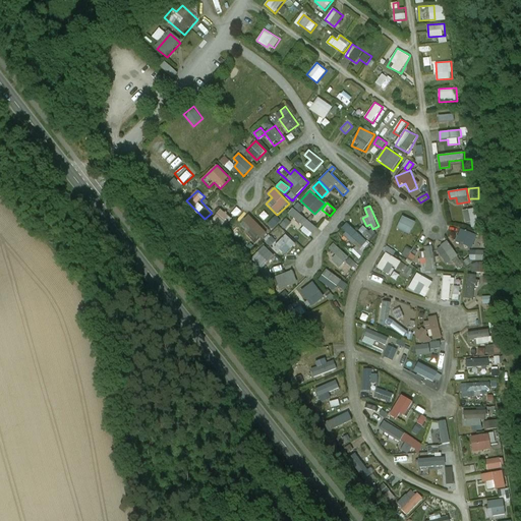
[(236,218),(242,212),(238,207),(232,213),(236,218)]
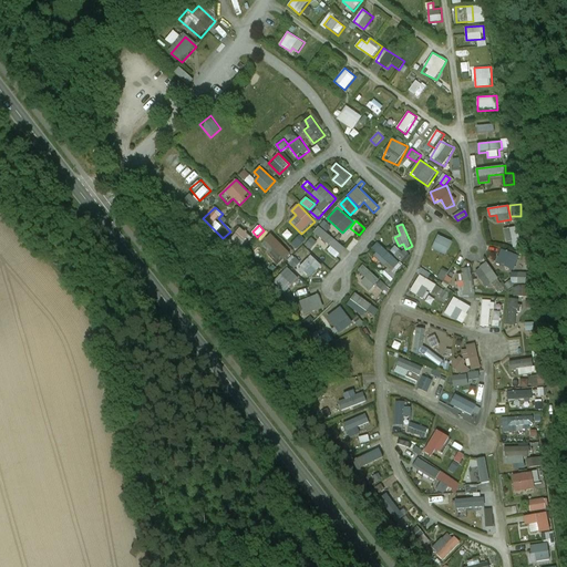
[(337,259),(346,249),(320,226),(313,233),(330,247),(328,250),(337,259)]
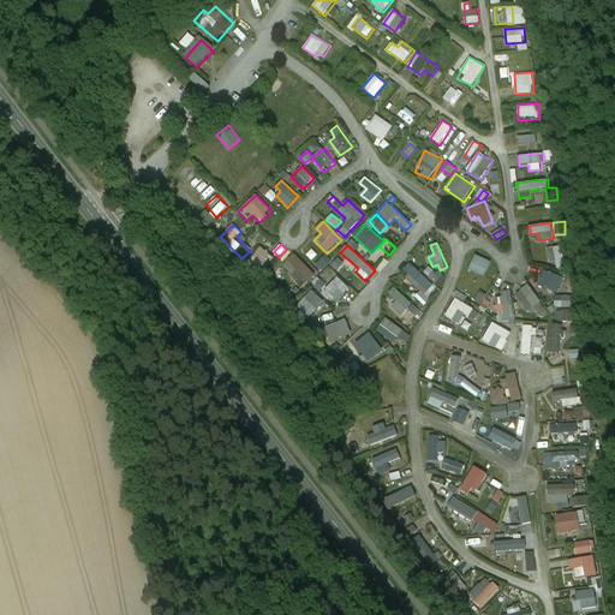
[(563,245),(548,248),(549,263),(557,262),(557,269),(567,268),(563,245)]
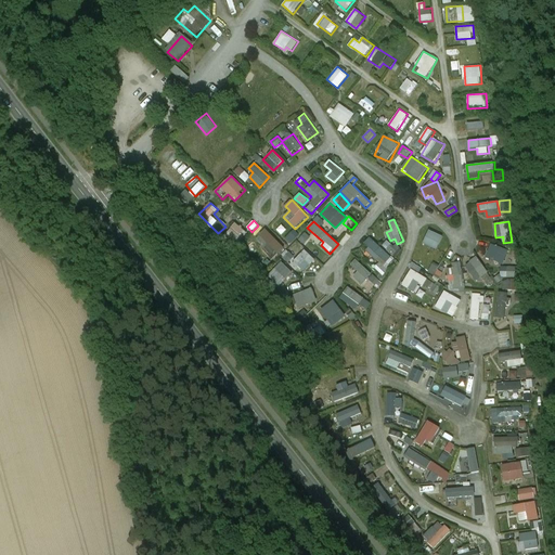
[(226,233),(237,245),(248,234),(236,222),(226,233)]
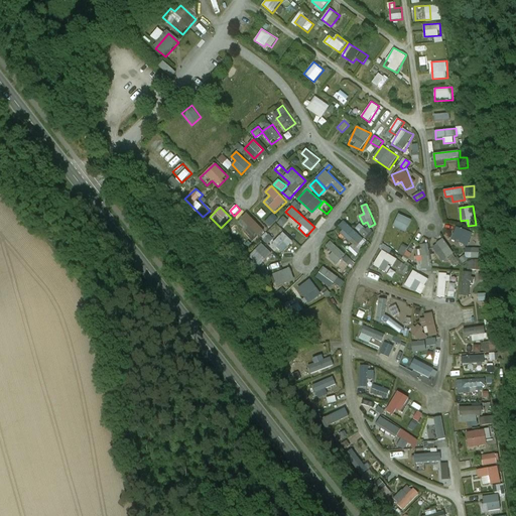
[(240,222),(258,238),(268,226),(250,210),(240,222)]
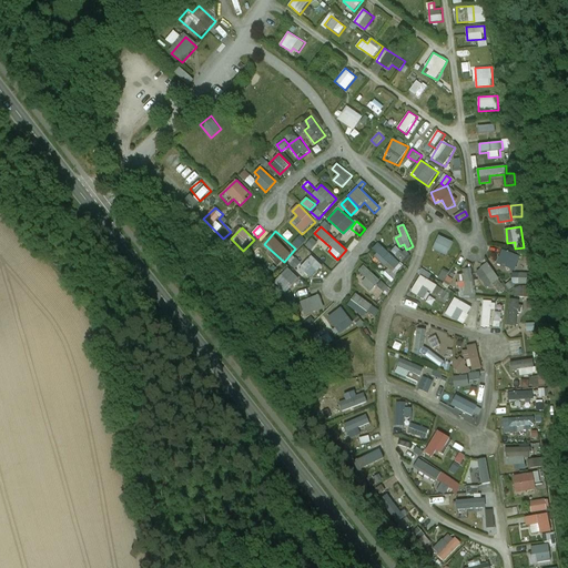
[(448,256),(454,242),(438,235),(433,250),(448,256)]
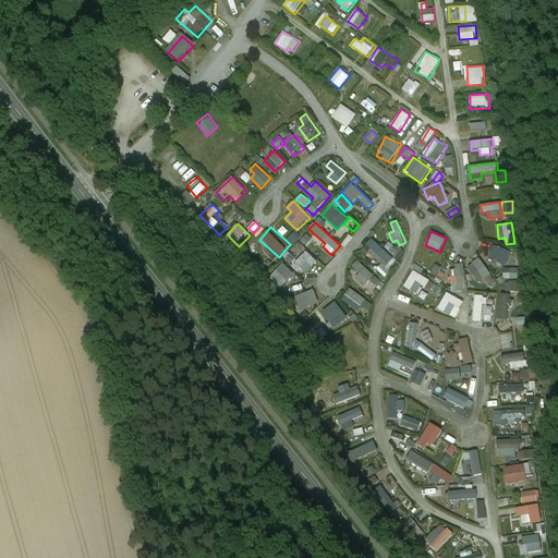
[(381,265),(377,269),(385,277),(392,270),(390,267),(396,262),(373,238),(363,246),(381,265)]
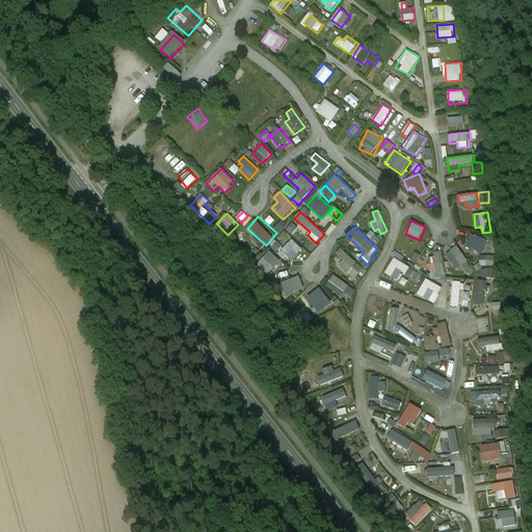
[(376,246),(383,241),(375,230),(368,234),(376,246)]
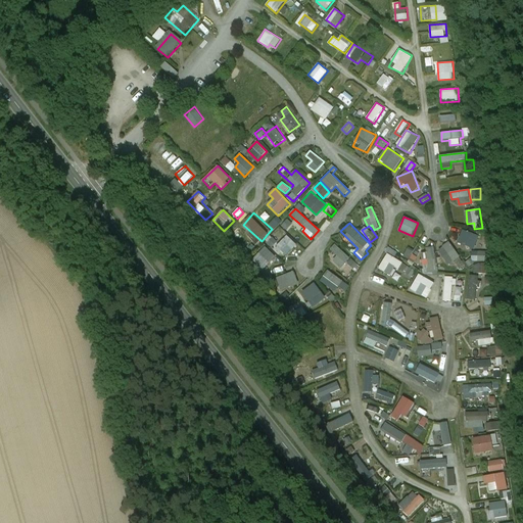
[(458,242),(475,249),(480,236),(463,229),(458,242)]
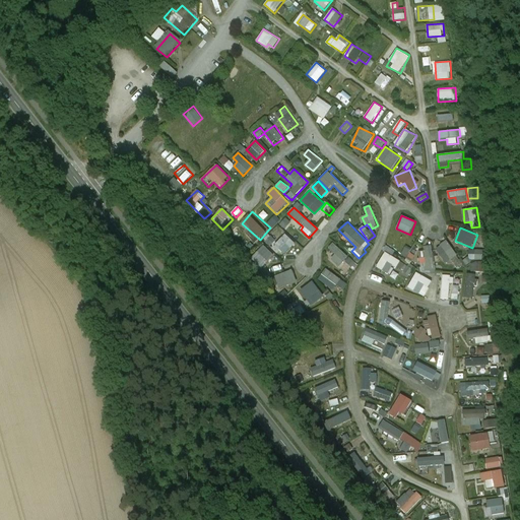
[(286,234),(275,244),(284,255),(297,245),(286,234)]
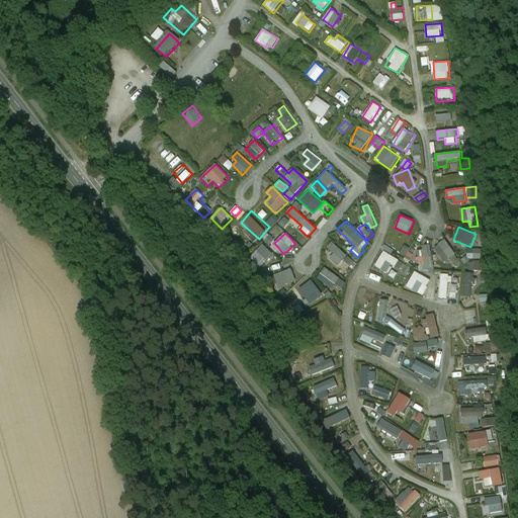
[(268,234),(263,239),(270,245),(275,240),(268,234)]
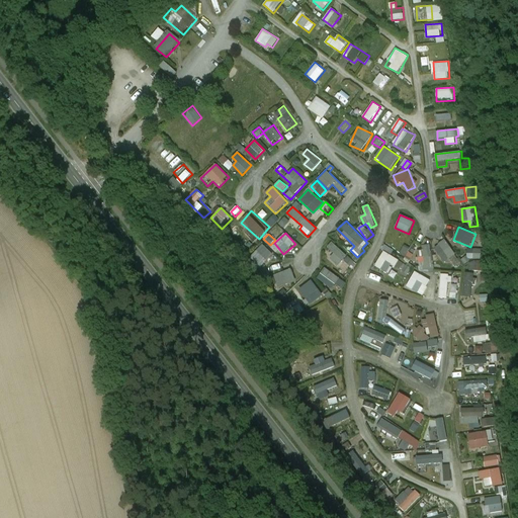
[(434,248),(445,263),(451,259),(456,267),(467,260),(464,256),(459,259),(446,240),(434,248)]
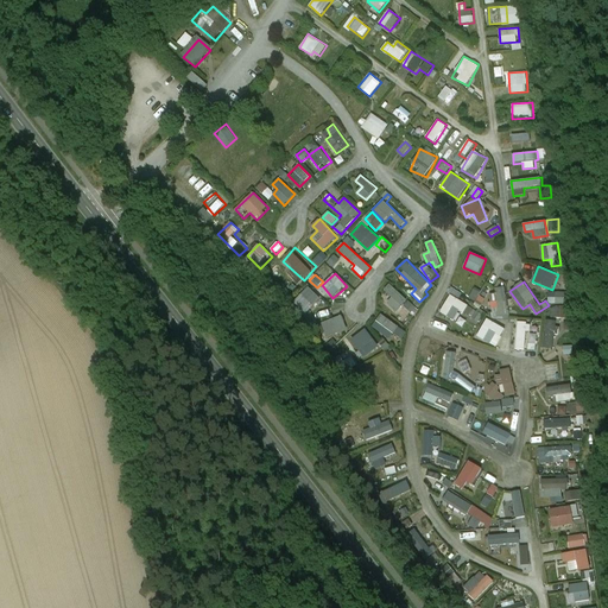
[(404,305),(413,315),(419,310),(391,284),(385,290),(392,297),(387,303),(398,312),(404,305)]
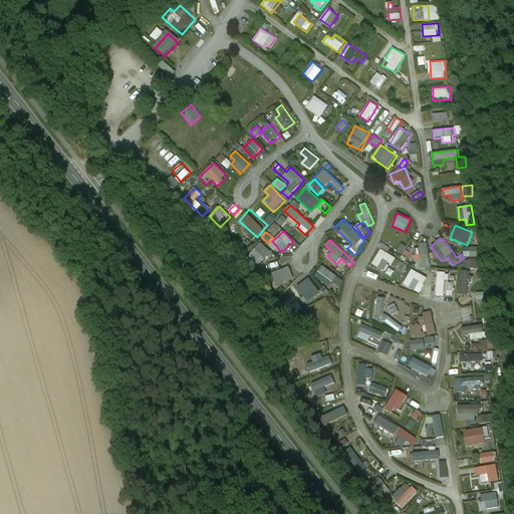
[(249,256),(259,265),(272,252),(261,242),(249,256)]
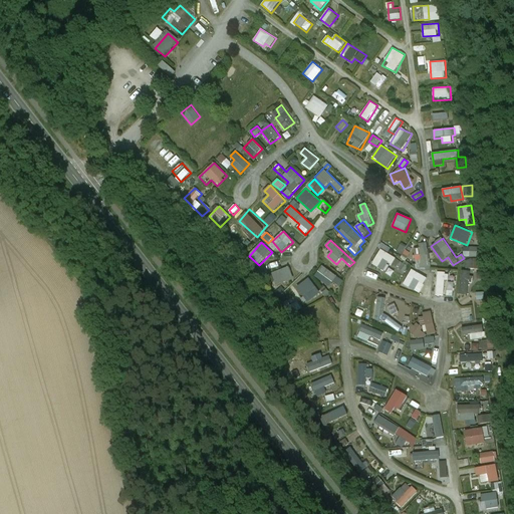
[(418,269),(430,268),(429,243),(417,244),(418,269)]
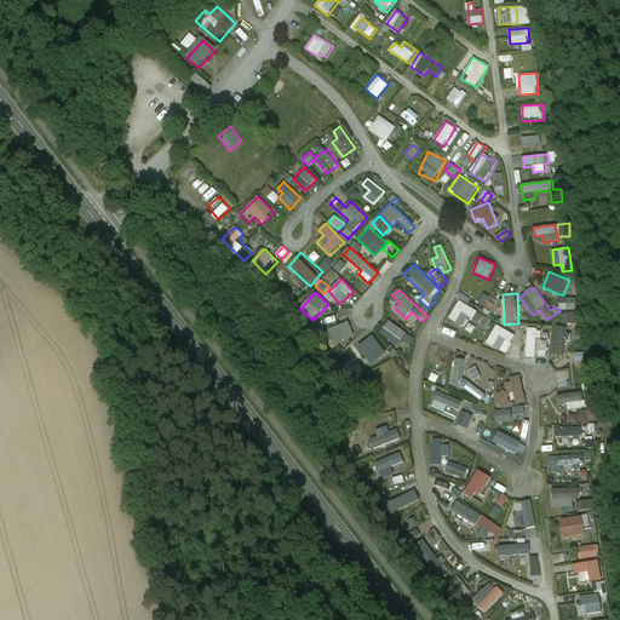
[(489,313),(497,305),(486,294),(478,302),(489,313)]
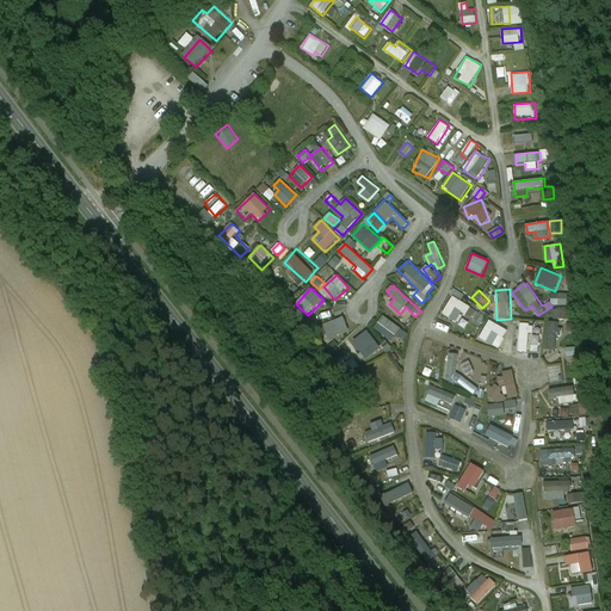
[(559,304),(571,304),(571,294),(559,294),(559,304)]
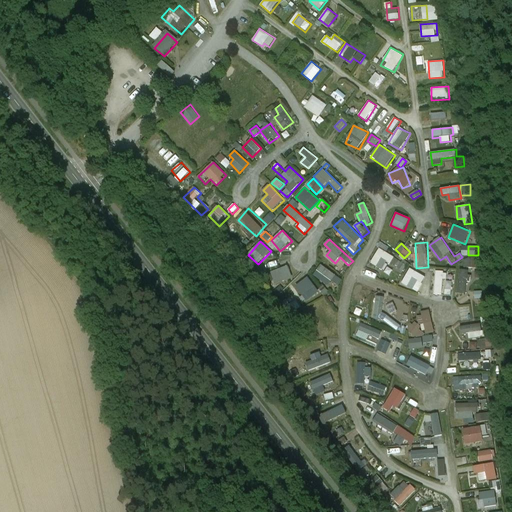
[(399,278),(406,262),(377,249),(370,265),(399,278)]
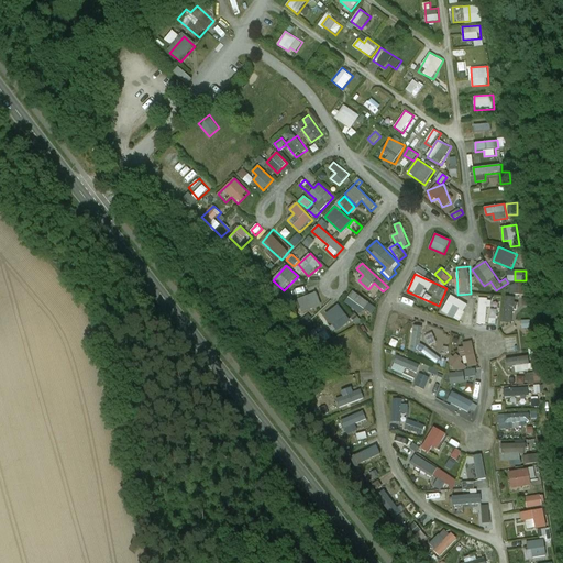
[(510,294),(530,294),(530,284),(510,284),(510,294)]
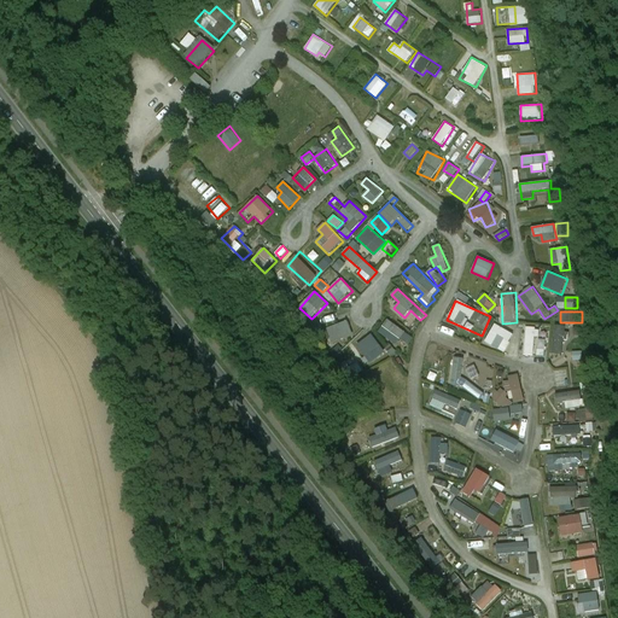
[(391,318),(389,321),(407,332),(408,328),(391,318)]
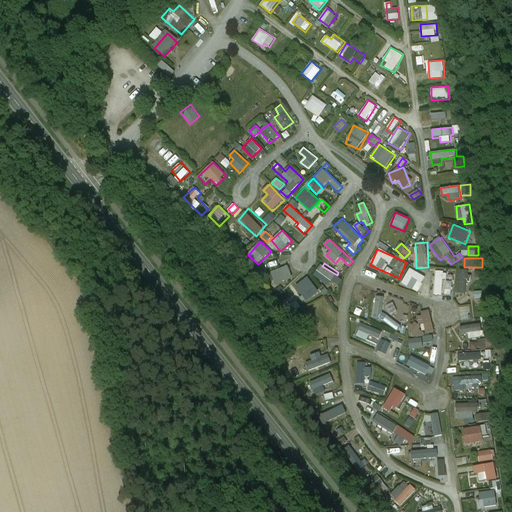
[(321,265),(317,271),(332,281),(335,275),(321,265)]
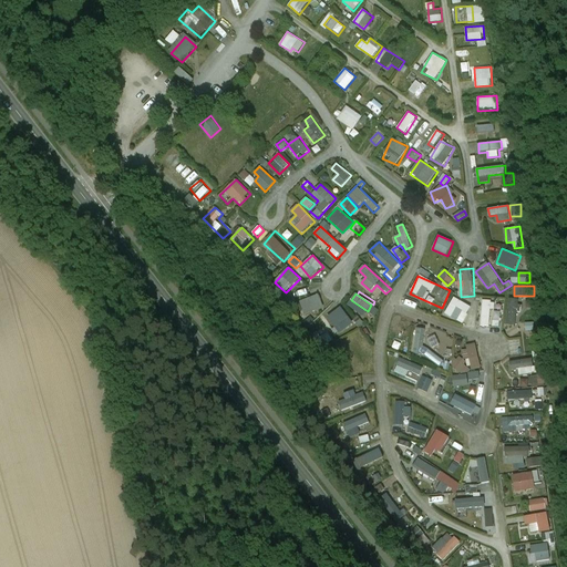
[(320,295),(300,300),(305,315),(325,309),(320,295)]
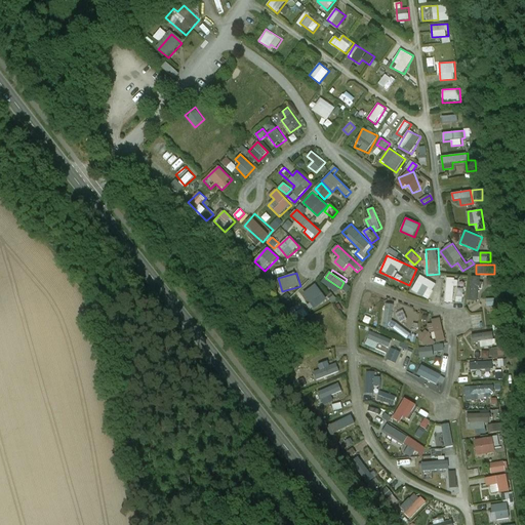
[(411,290),(429,299),(437,284),(420,275),(411,290)]
